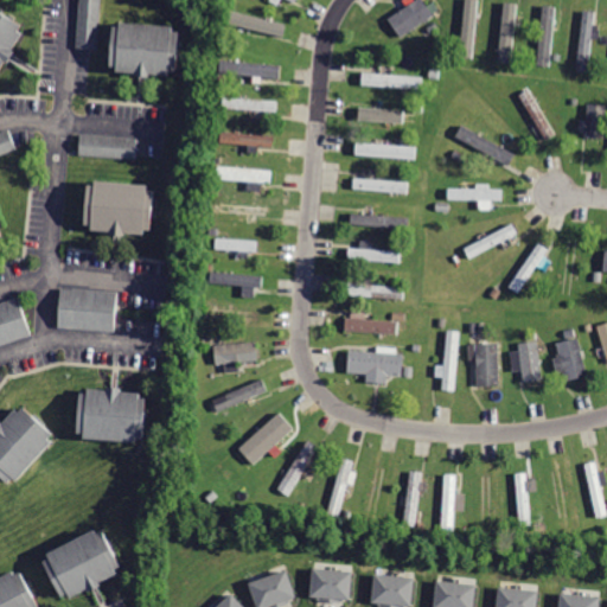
[(80,0),(77,49),(100,50),(103,0),(80,0)]
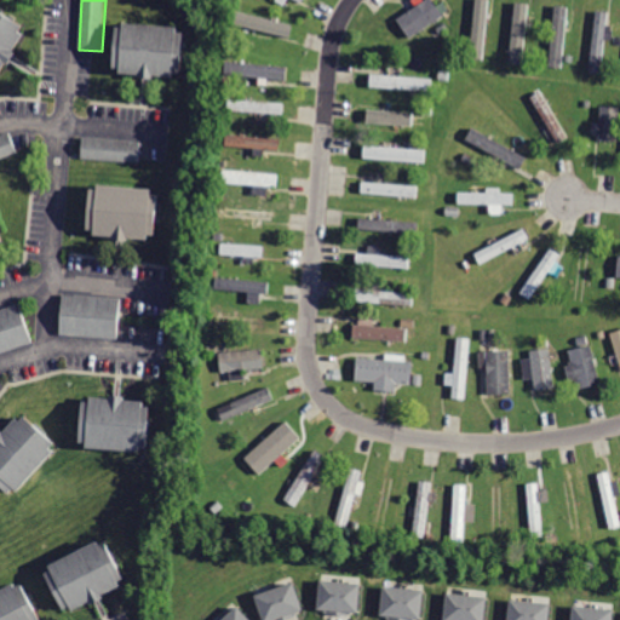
[(424,0),(396,17),(409,40),(446,18),(435,0),(424,0)]
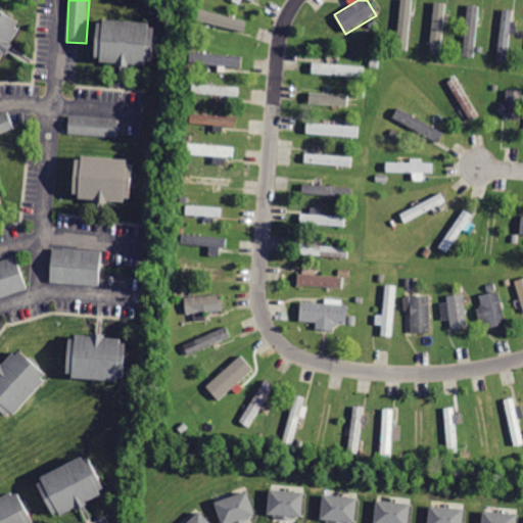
[(410,0),(398,0),(397,49),(409,49),(410,0)]
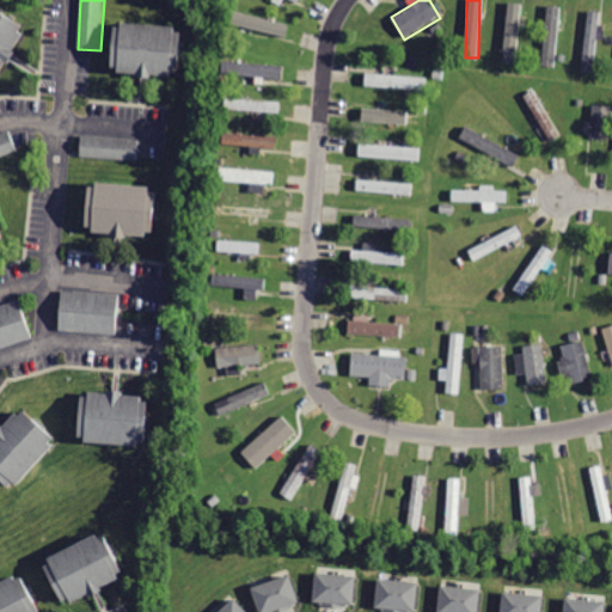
[(508,2),(501,60),(519,62),(526,5),(508,2)]
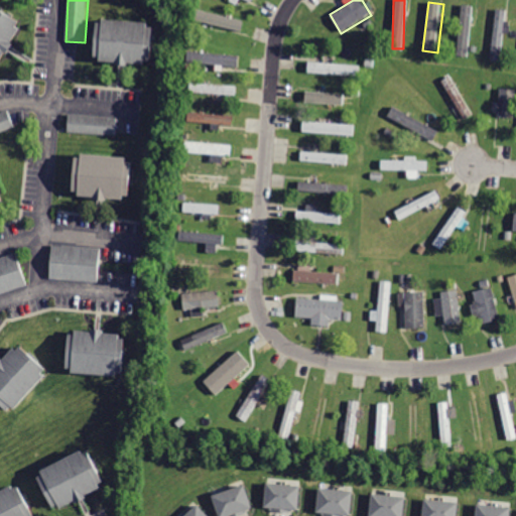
[(468,55),(471,4),(460,4),(458,55),(468,55)]
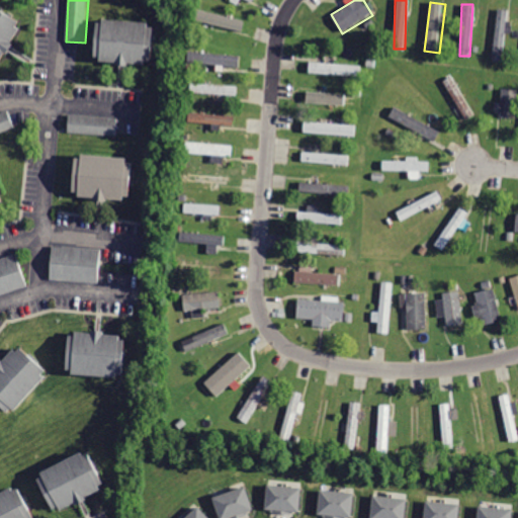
[(198,6),(194,20),(245,33),(248,19),(198,6)]
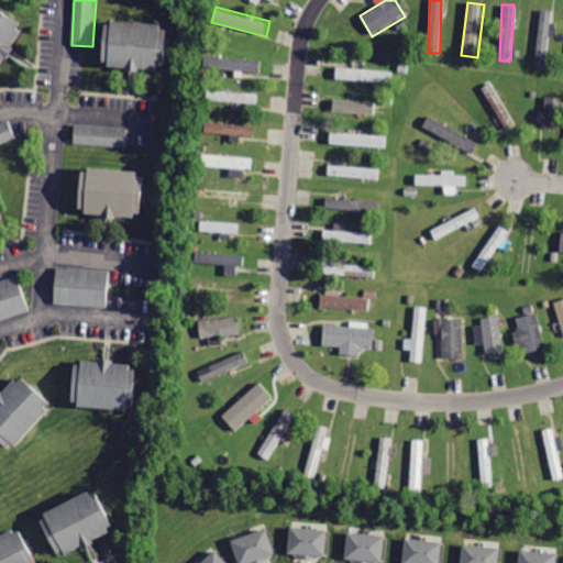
[(0,9),(0,64),(24,23),(0,9)]
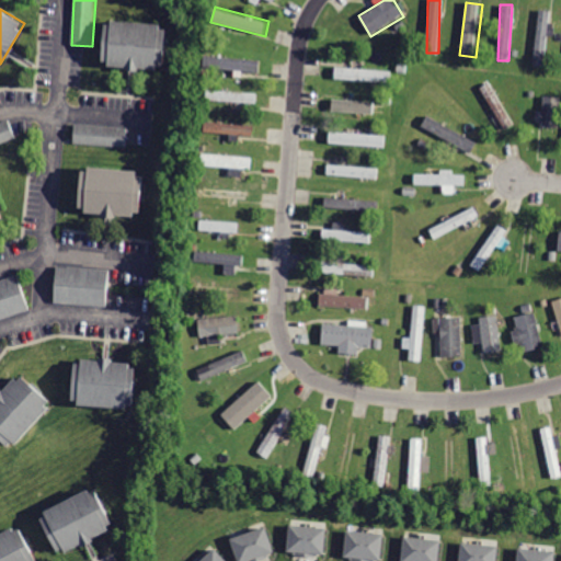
[(537,9),(530,64),(548,66),(554,11),(537,9)]
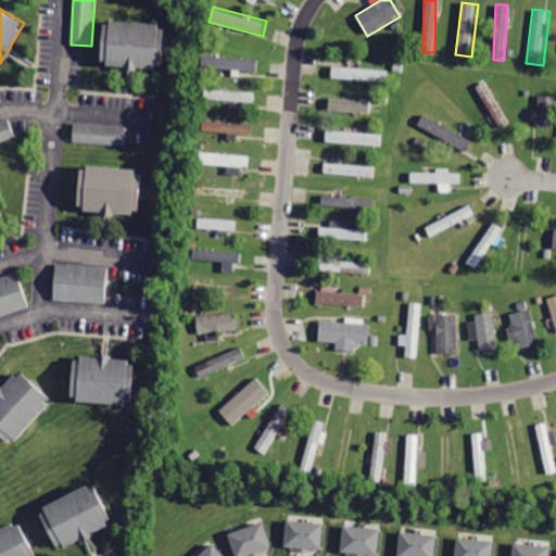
[(105,19),(101,63),(165,68),(168,25),(105,19)]
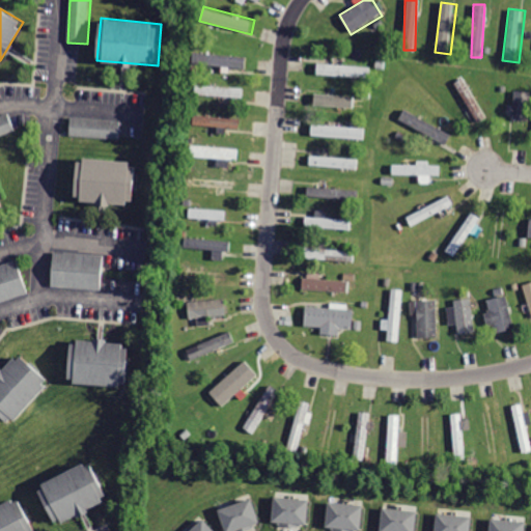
[(199,50),(197,65),(245,71),(247,55),(199,50)]
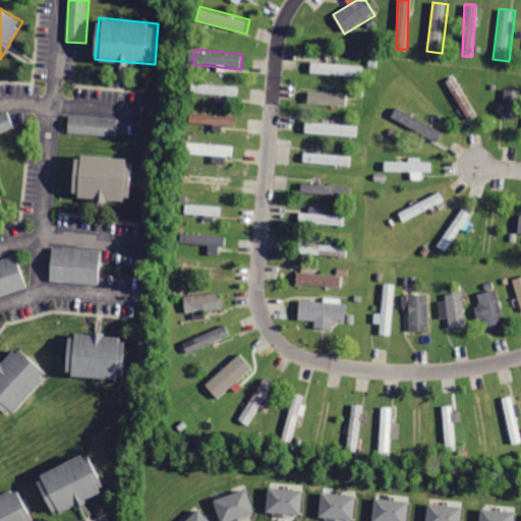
[(312,60),(311,73),(364,77),(365,64),(312,60)]
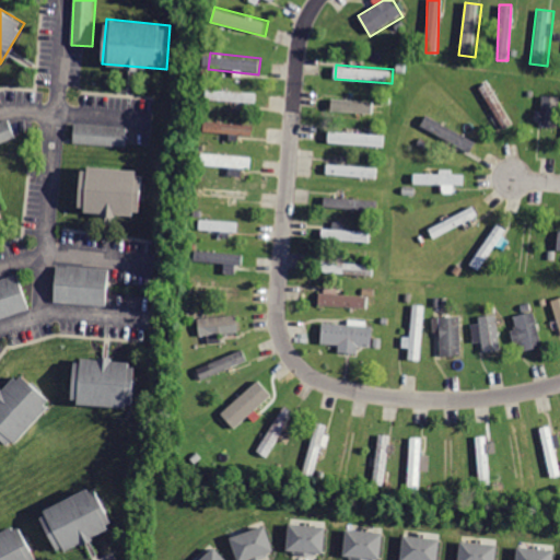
[(510,125),(490,81),(480,85),(500,129),(510,125)]
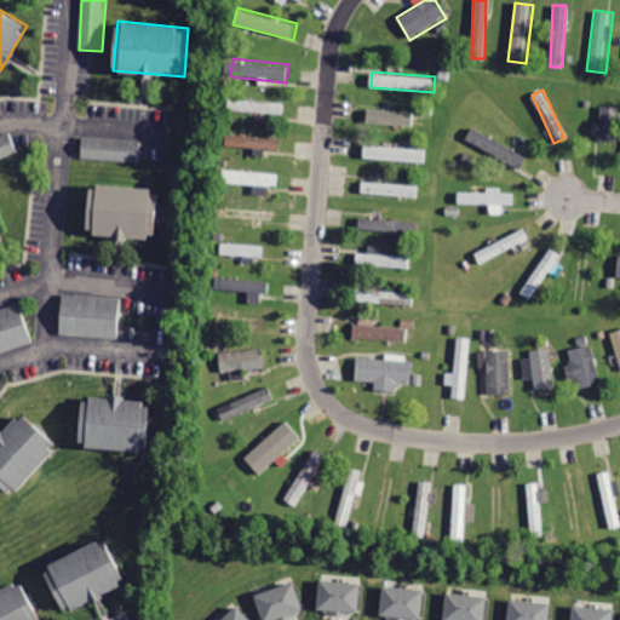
[(230,93),(229,112),(283,118),(286,99),(230,93)]
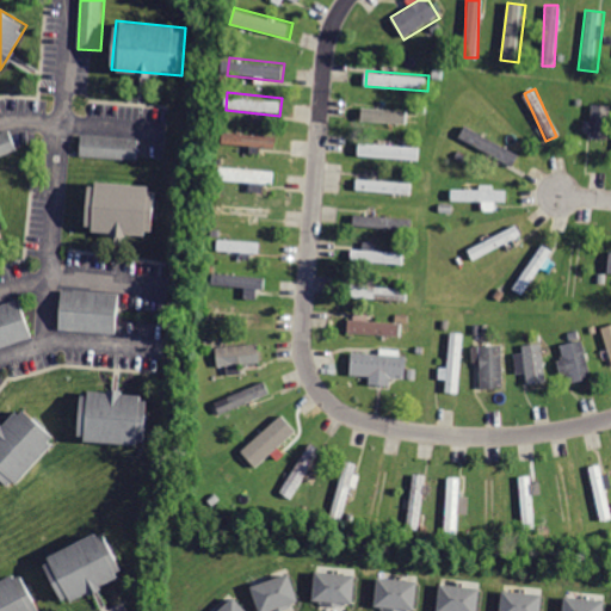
[(610,102),(591,100),(587,139),(610,140),(610,102)]
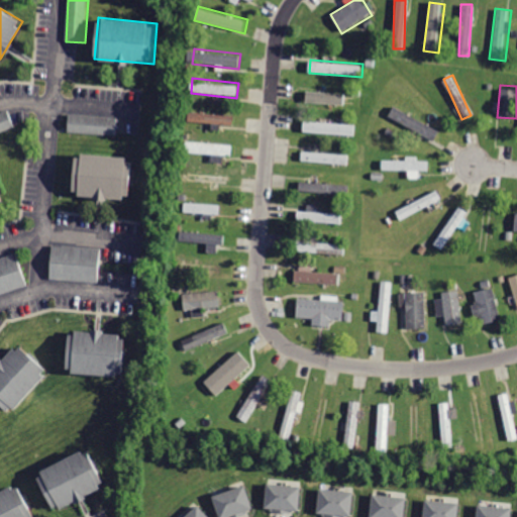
[(306,88),(305,103),(343,107),(345,92),(306,88)]
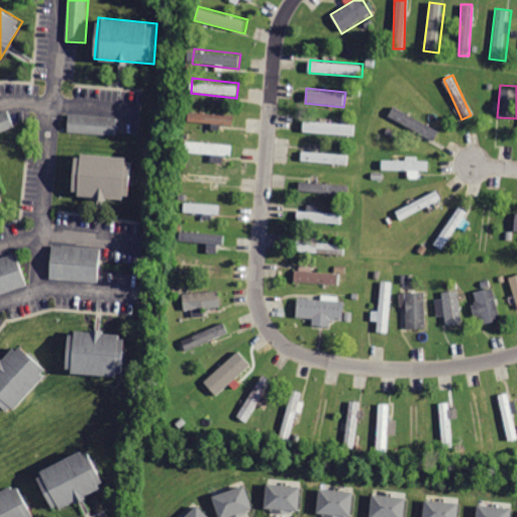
[(394,104),(388,116),(435,140),(441,128),(394,104)]
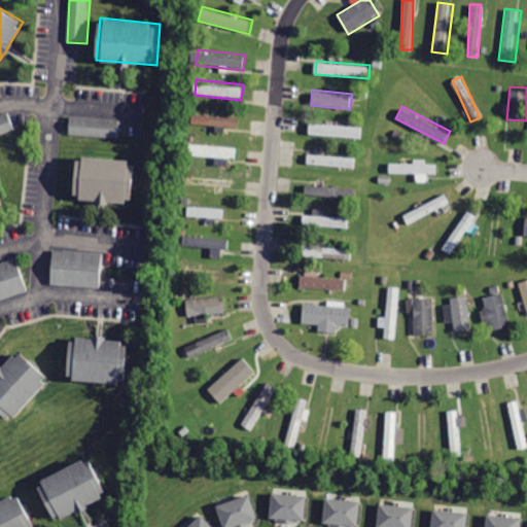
[(194,113),(192,126),(238,130),(239,117),(194,113)]
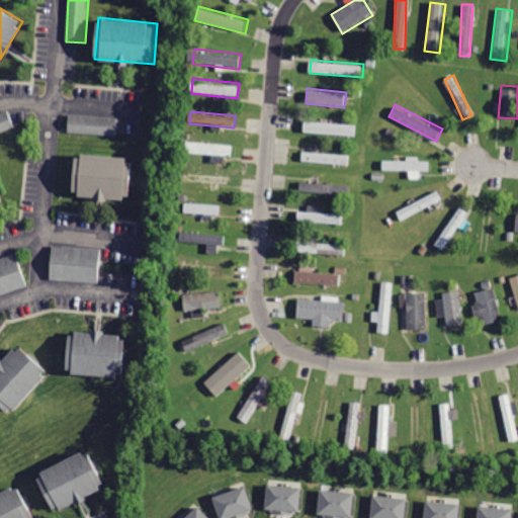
[(71,112),(70,134),(119,138),(121,116),(71,112)]
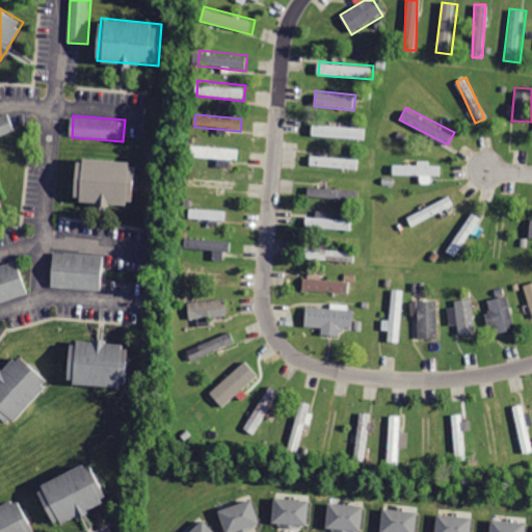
[(0,121),(0,134),(12,130),(7,118),(0,121)]
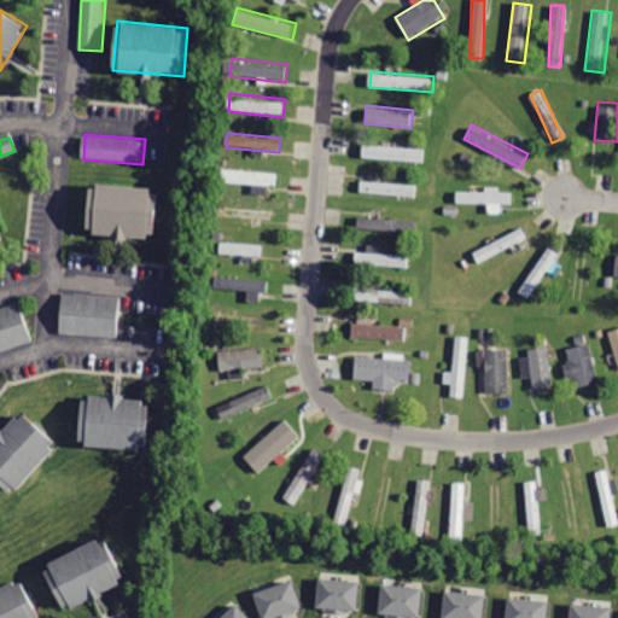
[(363,143),(362,159),(425,164),(426,147),(363,143)]
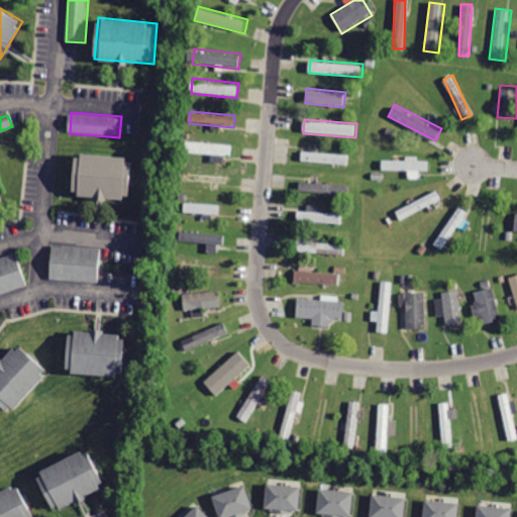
[(187,138),(185,153),(231,157),(233,142),(187,138)]
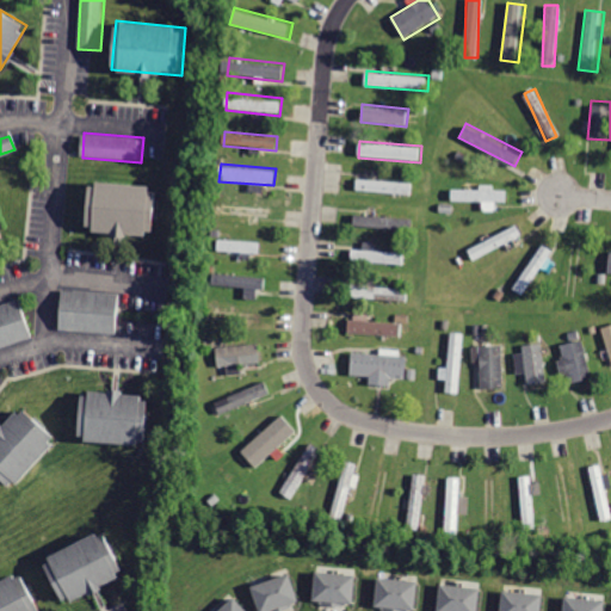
[(358,173),(357,192),(412,195),(413,177),(358,173)]
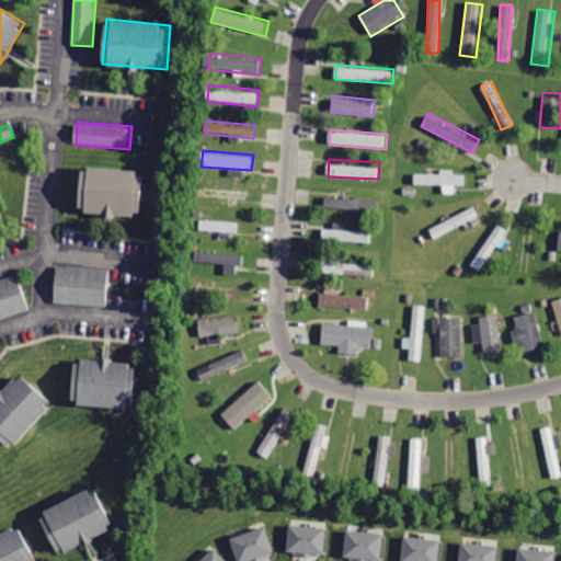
[(82,167),(78,209),(141,215),(146,172),(82,167)]
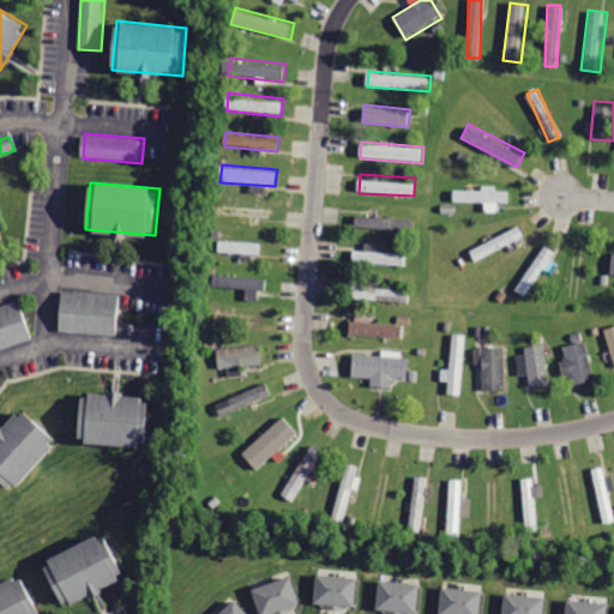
[(455,186),(453,203),(509,204),(509,187),(455,186)]
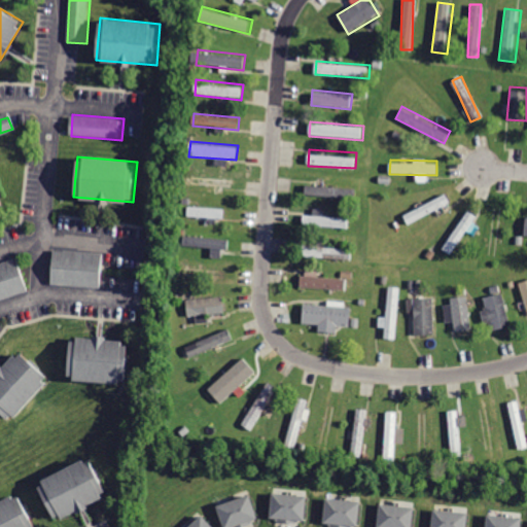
[(187,173),(186,189),(234,192),(235,177),(187,173)]
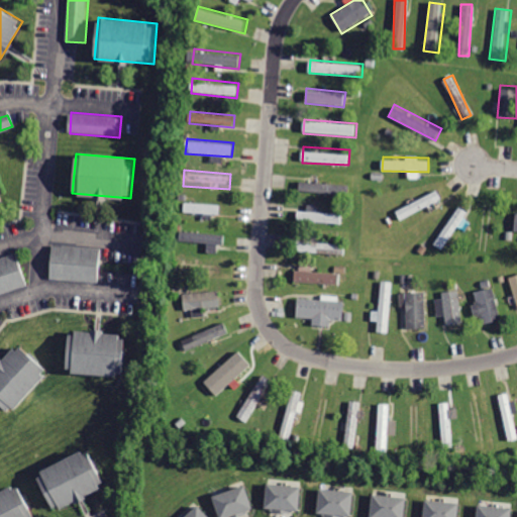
[(299,177),(298,190),(348,193),(349,180),(299,177)]
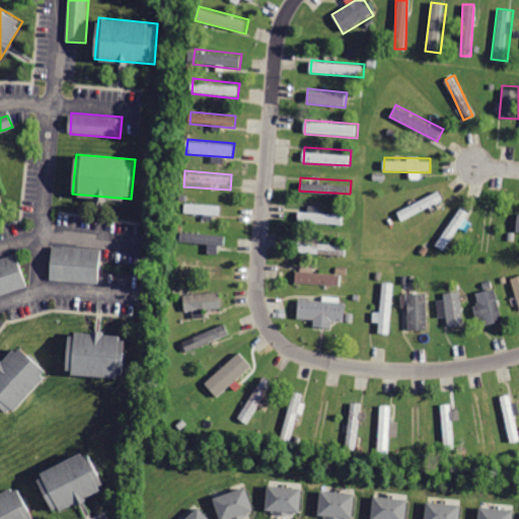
[(398,211),(403,222),(444,201),(438,190),(398,211)]
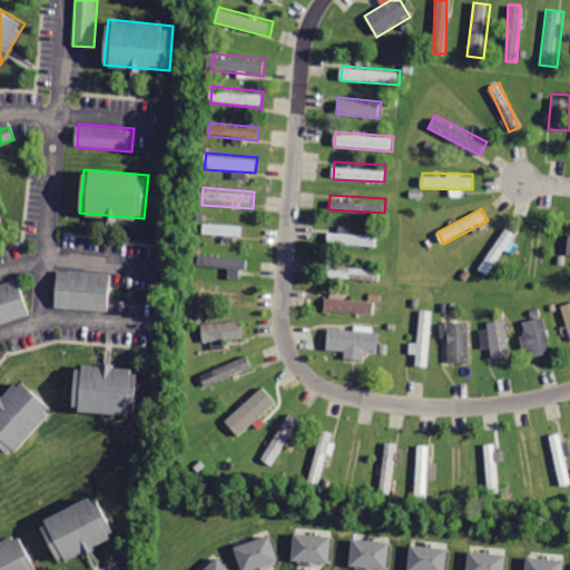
[(203,220),(203,235),(243,237),(244,224),(203,220)]
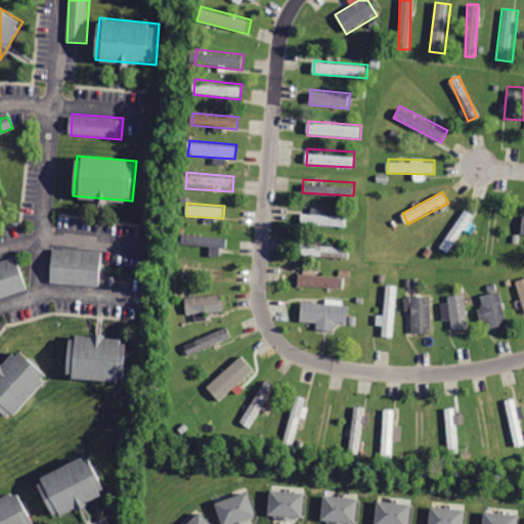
[(465,208),(440,248),(451,255),(476,215),(465,208)]
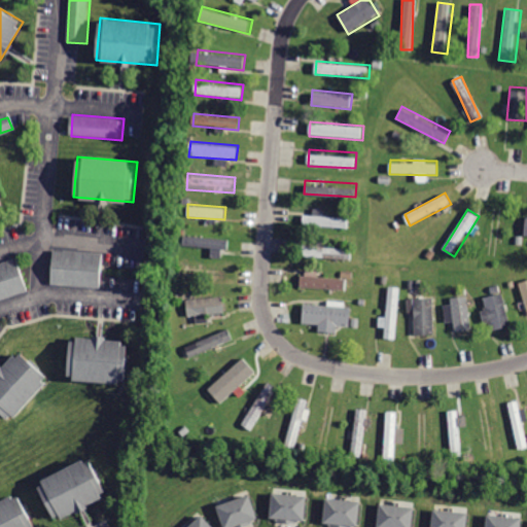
[(305,211),(304,225),(350,231),(351,215),(305,211)]
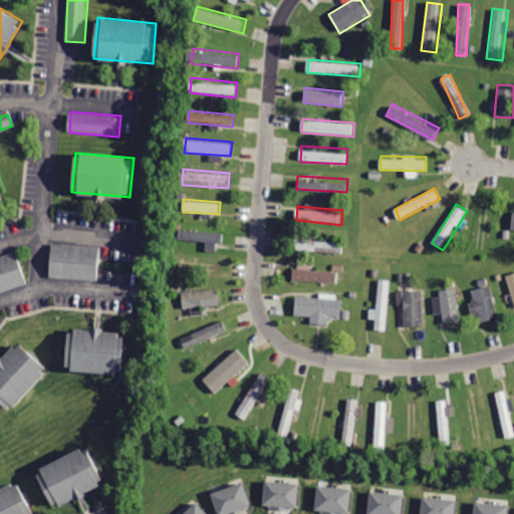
[(180,226),(179,240),(223,245),(225,231),(180,226)]
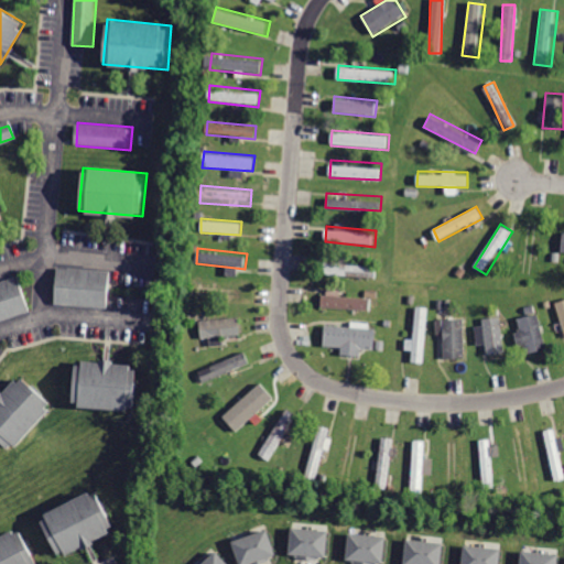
[(322,260),(320,274),(378,280),(379,266),(322,260)]
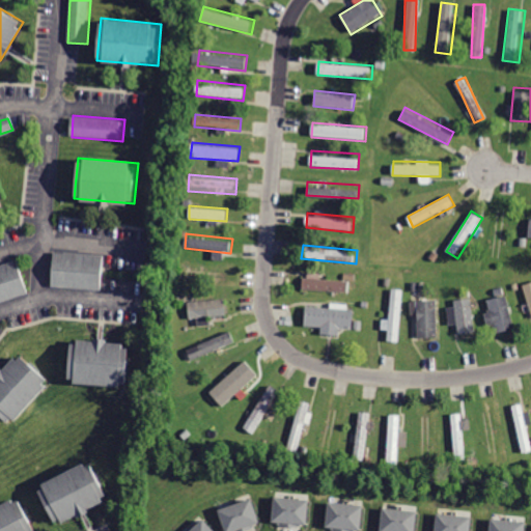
[(55,250),(53,285),(102,289),(104,254),(55,250)]
